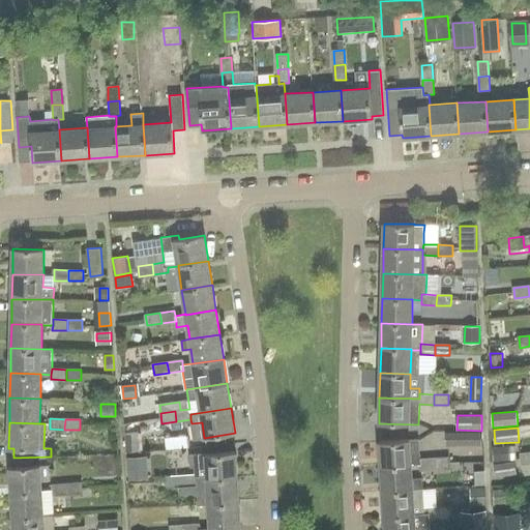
[(481,446),(481,433),(446,433),(446,446),(481,446)]
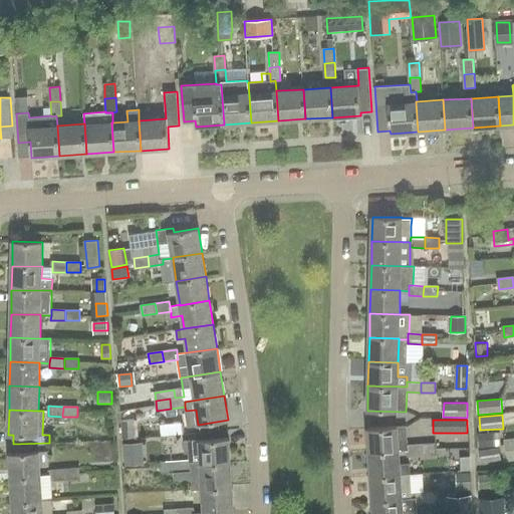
[(134,438),(134,421),(122,422),(123,438),(134,438)]
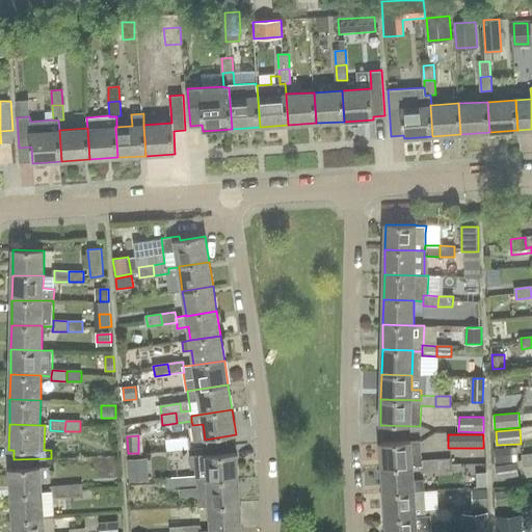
[(421,441),(410,441),(380,443),(382,469),(413,467),(422,466),(421,460),(422,460),(421,441)]
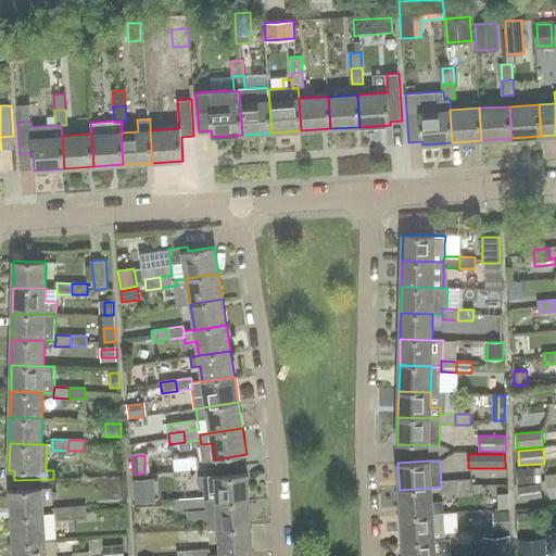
[(540,469),(534,469),(517,470),(518,484),(535,483),(541,483),(540,469)]
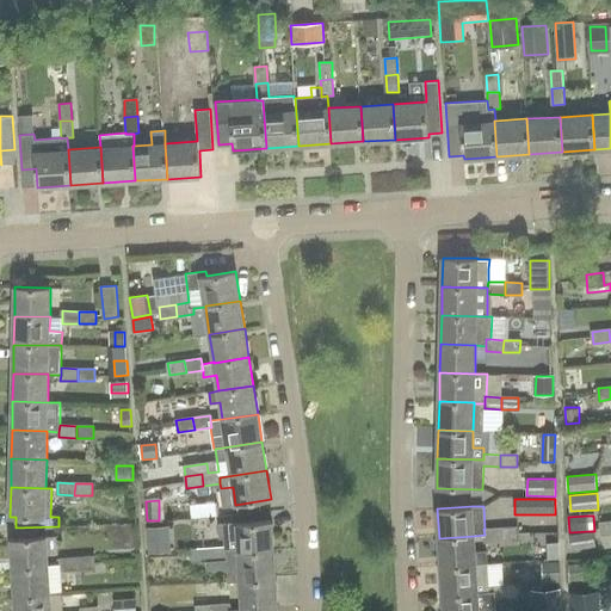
[(272,520),(236,523),(218,524),(220,538),(226,538),(226,547),(209,548),(210,561),(227,560),(227,554),(273,550),(272,520)]
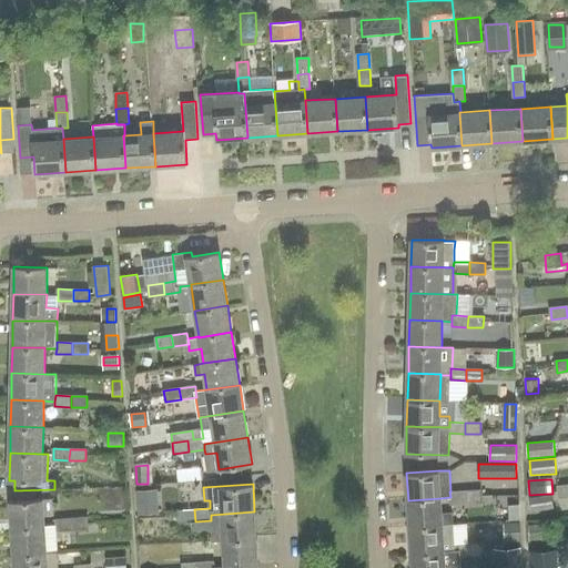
[(567,496),(567,485),(556,486),(557,497),(567,496)]
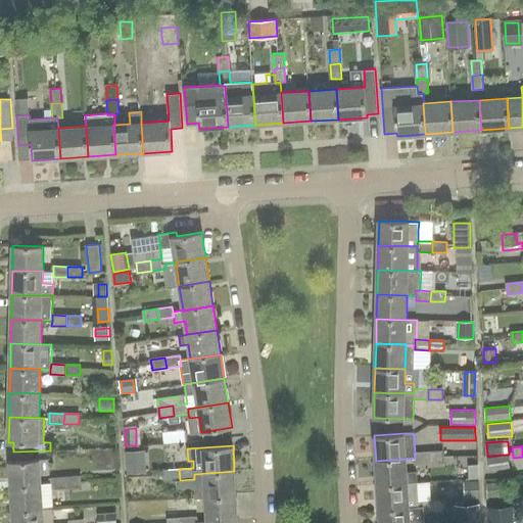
[(42,484),(41,483),(40,459),(47,459),(47,452),(50,452),(50,450),(13,452),(13,461),(9,461),(11,486),(42,484)]
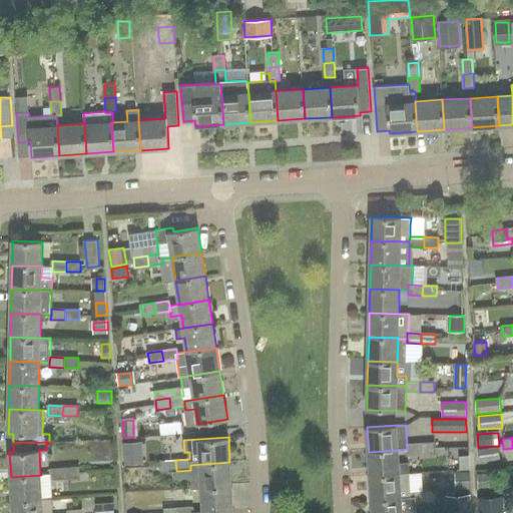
[(435,442),(421,443),(421,454),(436,453),(435,442)]
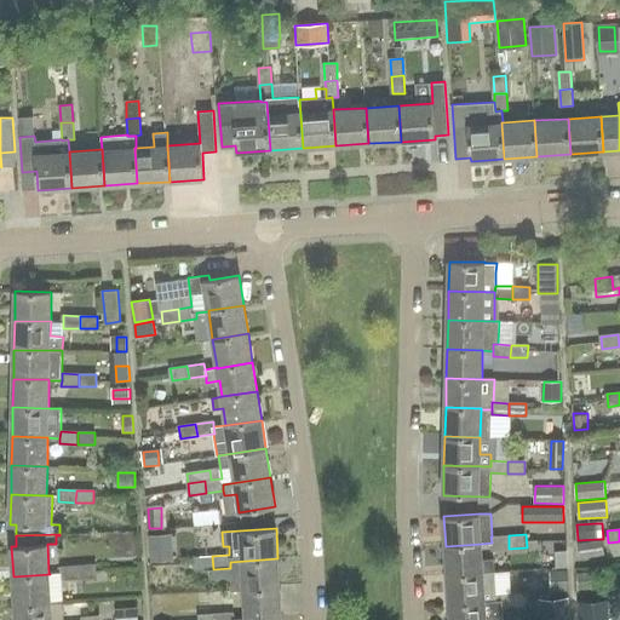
[(167,535),(150,535),(151,561),(168,560),(167,535)]
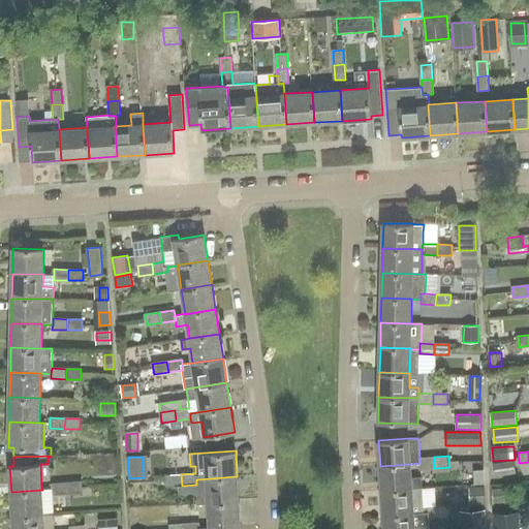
[(434,468),(434,457),(419,458),(418,458),(419,463),(419,469),(434,468)]
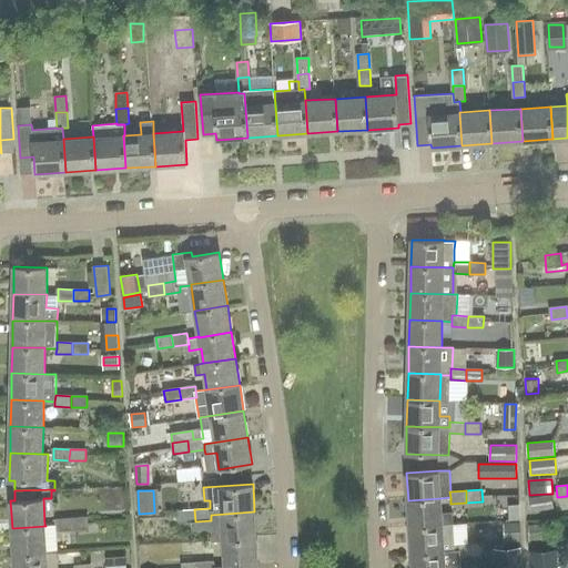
[(531,511),(551,509),(550,496),(530,498),(531,511)]
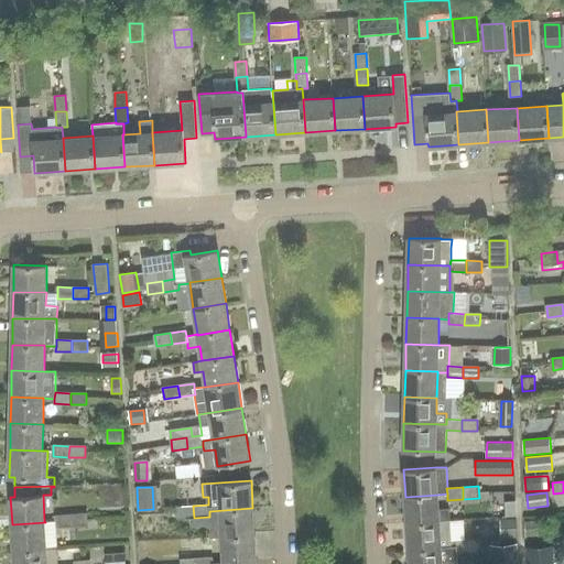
[(438,509),(437,495),(405,497),(407,523),(449,520),(449,509),(438,509)]
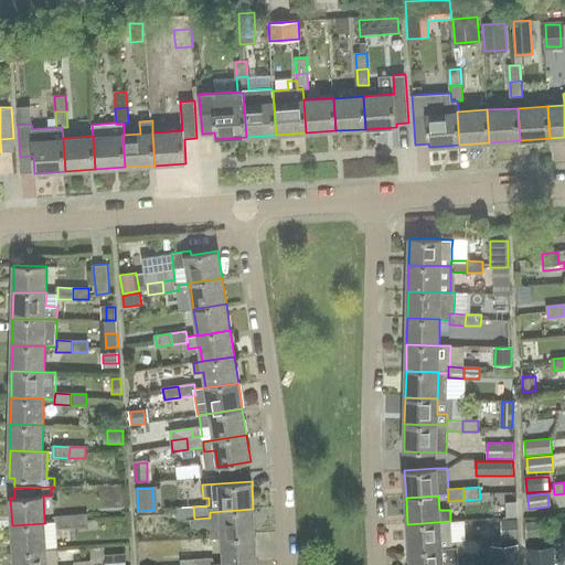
[(516,503),(507,503),(508,519),(518,519),(516,503)]
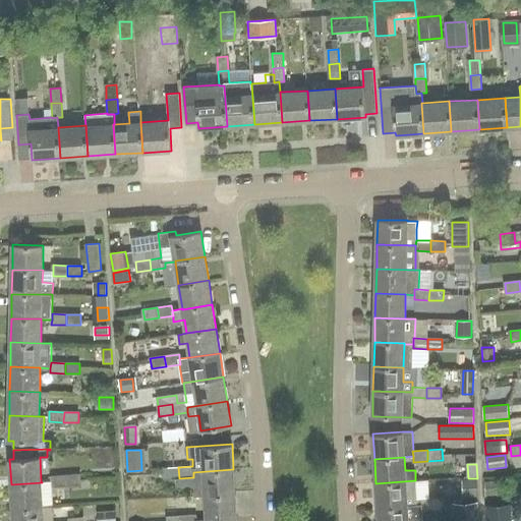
[(235,494),(233,469),(193,472),(193,477),(179,478),(178,467),(164,468),(165,478),(176,478),(177,486),(193,484),(194,497),(205,496),(235,494)]
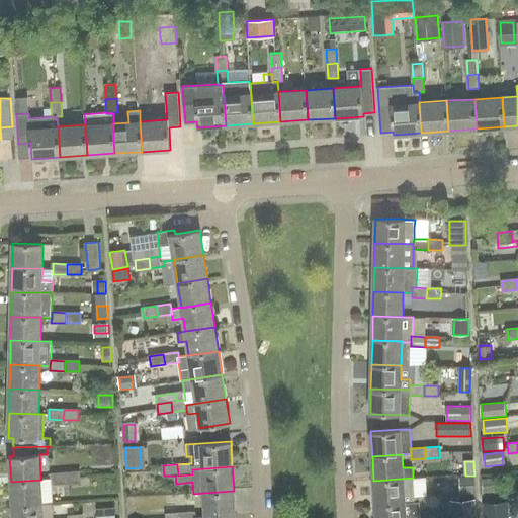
[(80,471),(66,472),(66,483),(80,482),(80,471)]
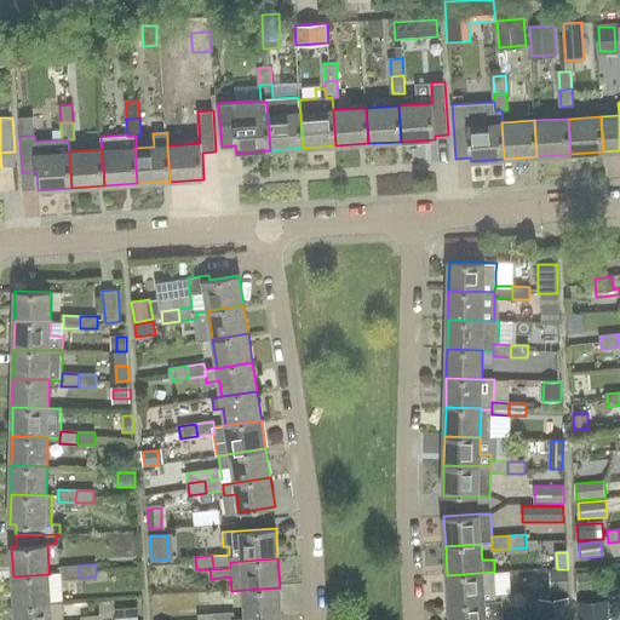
[(63,602),(62,579),(79,578),(79,566),(61,567),(62,573),(49,573),(50,574),(13,577),(16,606),(63,602)]
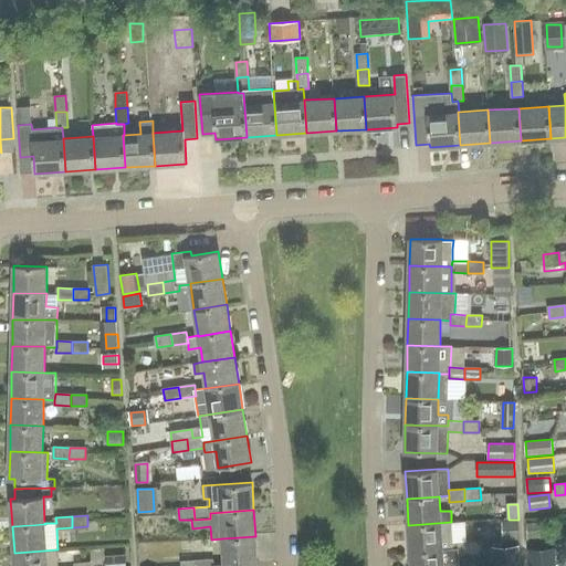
[(520,540),(519,521),(503,522),(504,540),(520,540)]
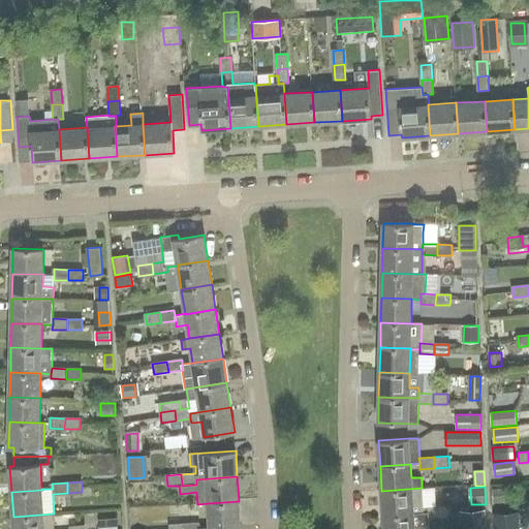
[(424,507),(422,488),(381,491),(383,516),(423,512),(423,507),(424,507)]
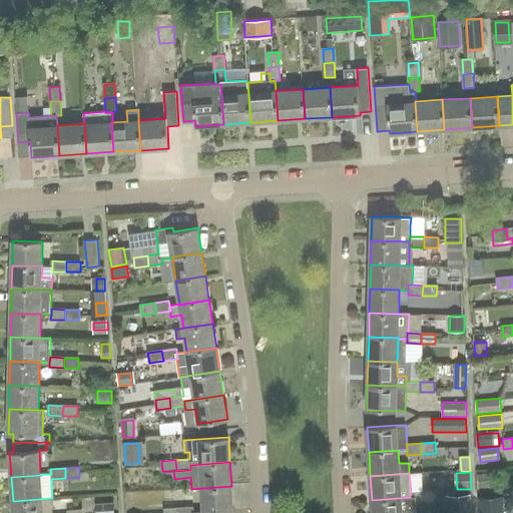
[(489,489),(488,475),(477,475),(478,489),(489,489)]
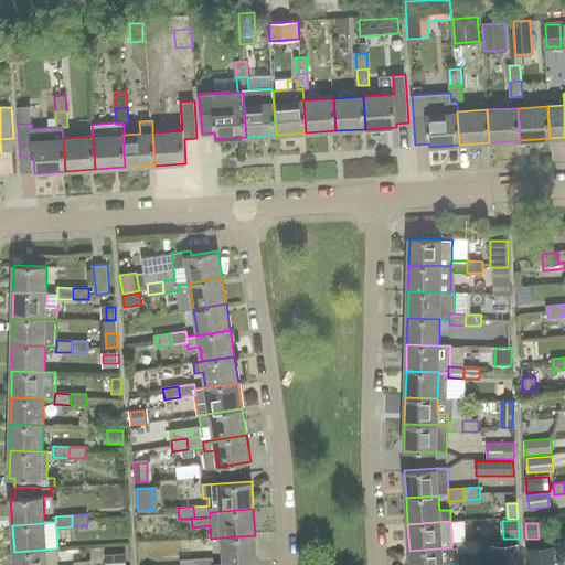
[(256,562),(255,535),(222,537),(224,564),(256,562)]
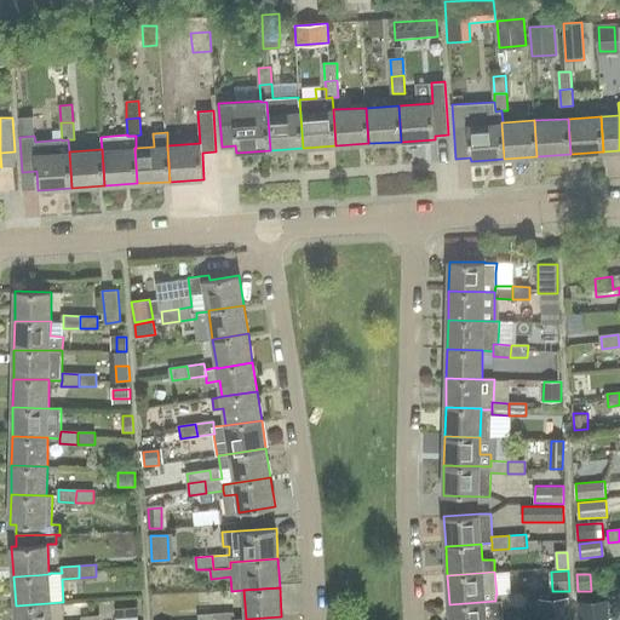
[(529,592),(512,593),(514,606),(527,606),(530,604),(530,600),(529,592)]
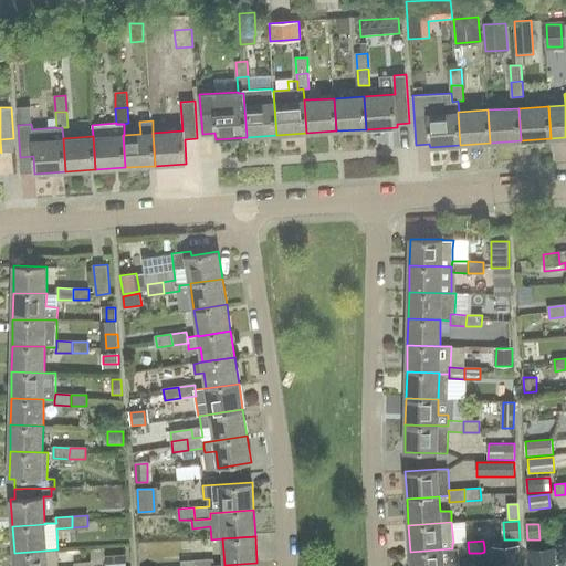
[(463,554),(469,553),(468,542),(453,543),(452,543),(452,548),(410,552),(410,565),(458,565),(458,555),(463,554)]
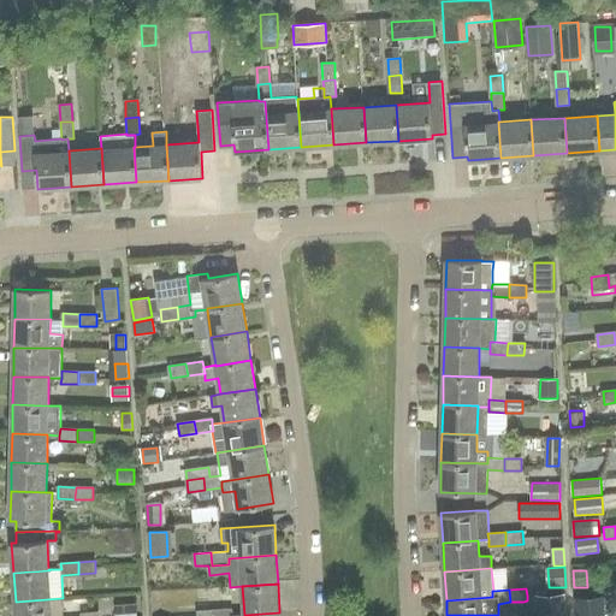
[(566,615),(566,593),(527,596),(527,600),(523,602),(525,615),(566,615)]
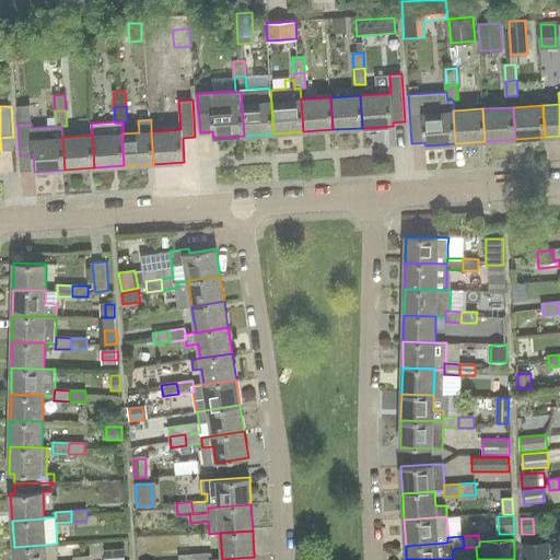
[(550,559),(550,543),(523,543),(523,559),(550,559)]
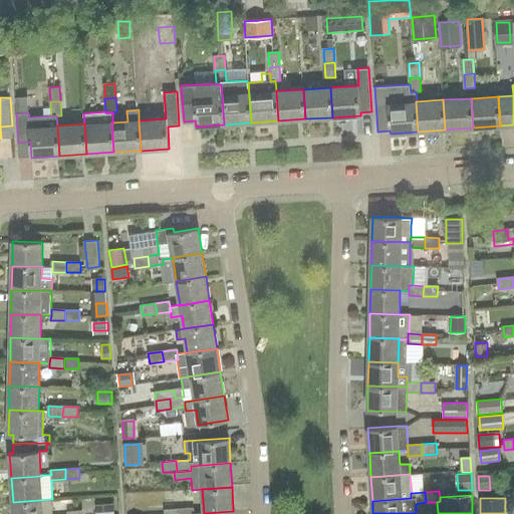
[(53,513),(53,512),(52,499),(13,502),(13,513),(53,513)]
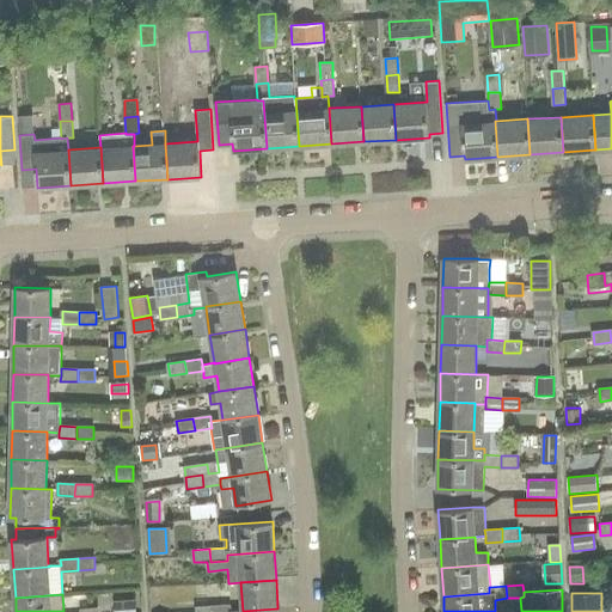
[(135,611),(135,601),(115,601),(115,611),(135,611)]
